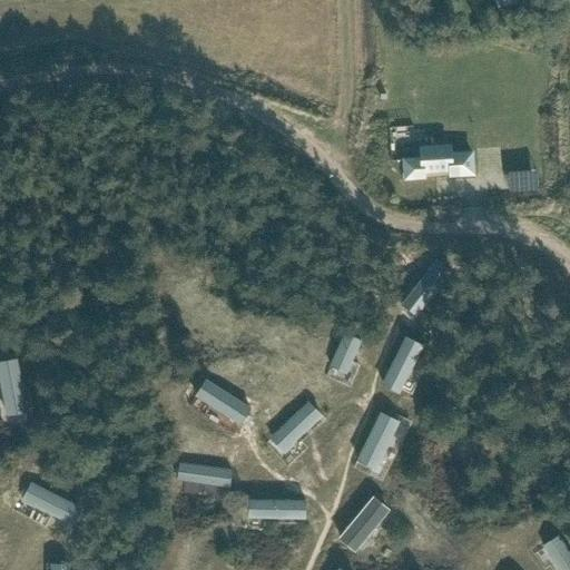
[(419,156),(402,156),(402,178),(424,177),(423,172),(449,170),(449,175),(473,174),(472,149),(450,150),(450,144),(419,145),(419,156)]
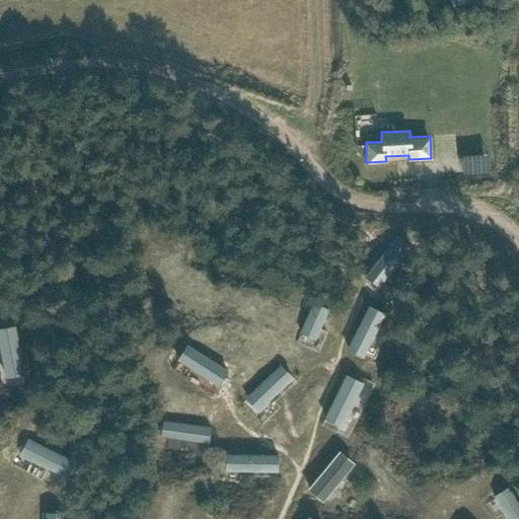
[(411,246),(396,236),(364,277),(378,287),(411,246)]
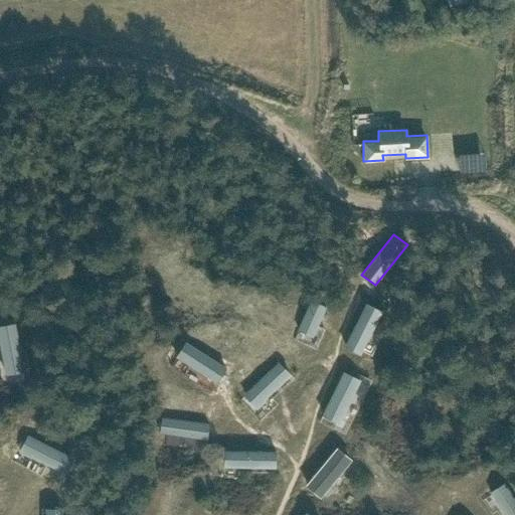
[(309,300),(297,330),(312,336),(326,307),(309,300)]
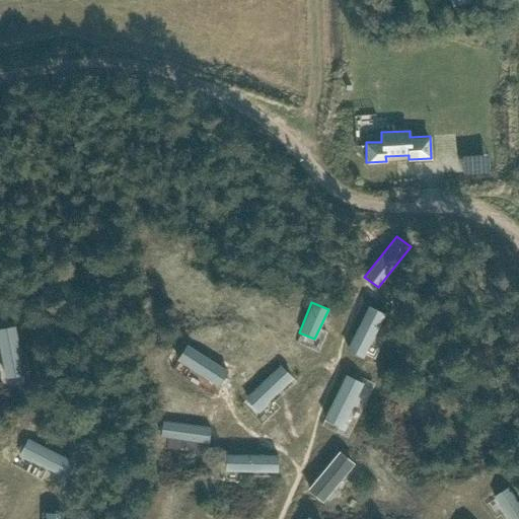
[(384,313),(368,305),(346,350),(363,358),(384,313)]
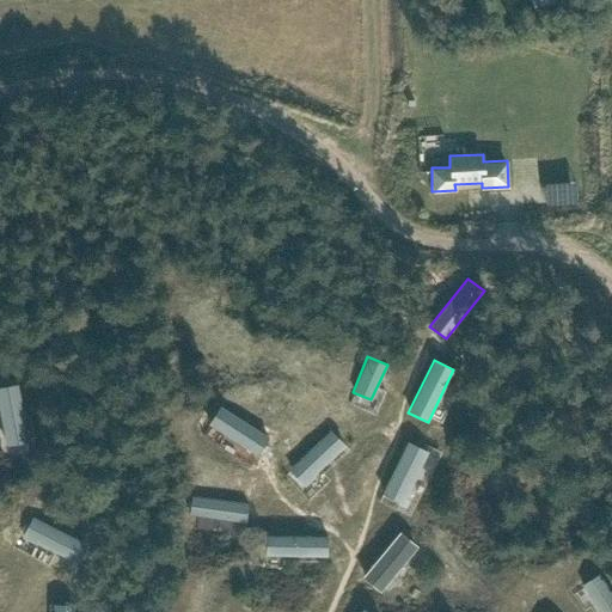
[(16,384),(0,385),(0,420),(6,447),(29,442),(16,384)]
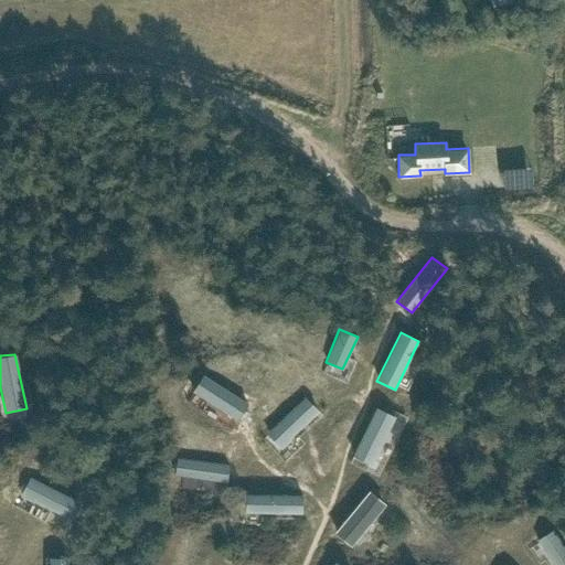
[(202,375),(192,392),(236,419),(248,404),(202,375)]
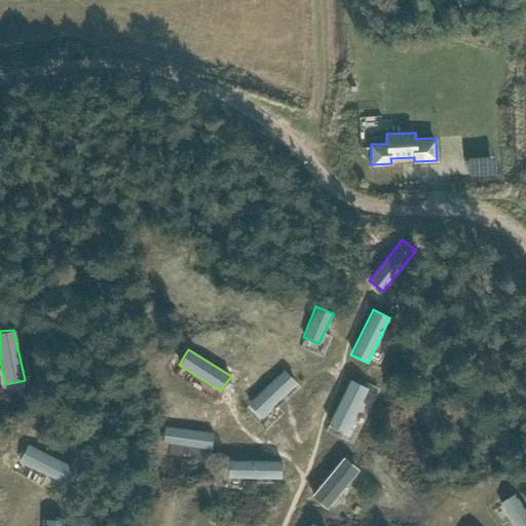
[(284,369),(248,403),(261,417),(270,411),(269,409),(296,383),(295,381),(284,369)]
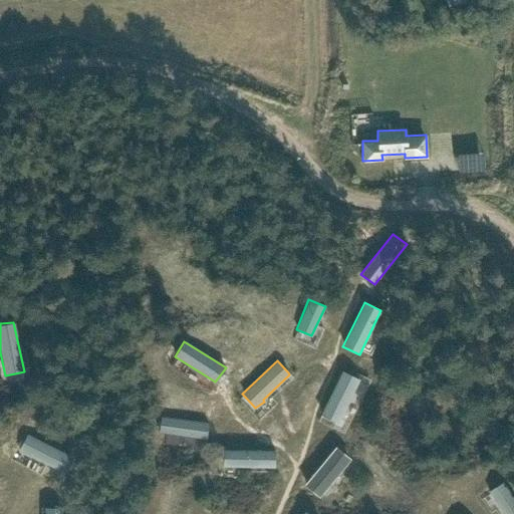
[(359,378),(342,369),(321,414),(338,423),(359,378)]
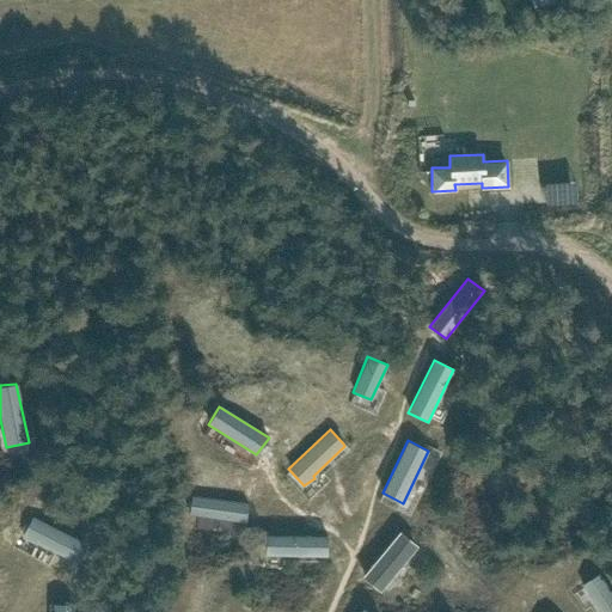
[(248,503),(191,496),(189,515),(245,522),(248,503)]
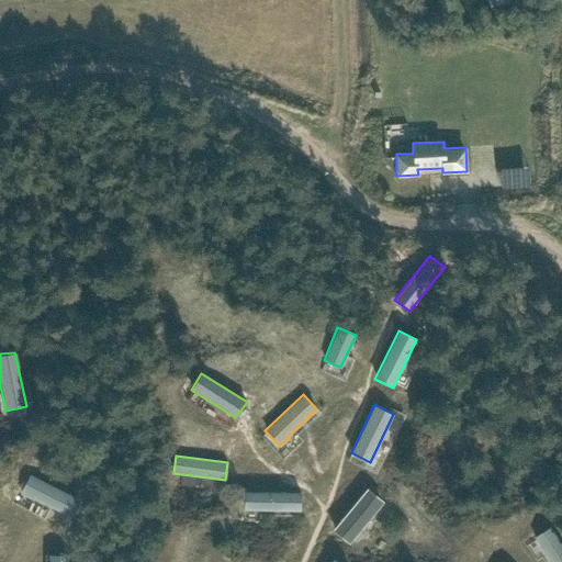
[(79,499),(30,475),(20,494),(70,518),(79,499)]
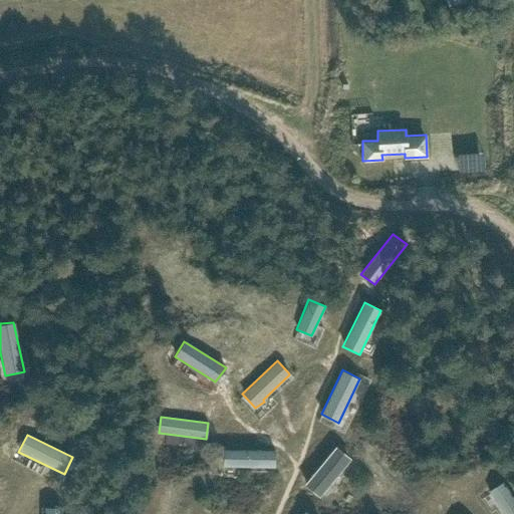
[(349,459),(335,447),(304,485),(318,497),(349,459)]
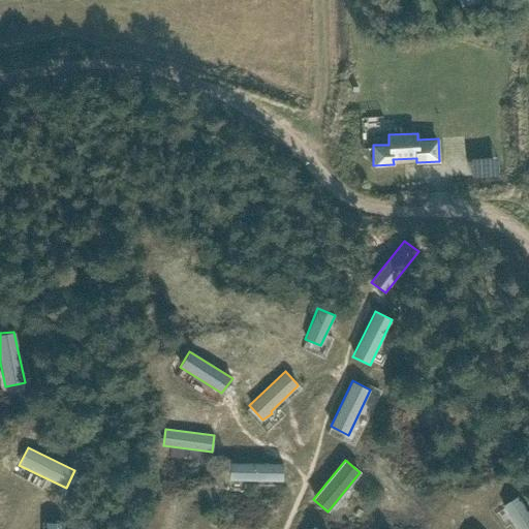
[(229,463),(228,479),(283,481),(283,464),(229,463)]
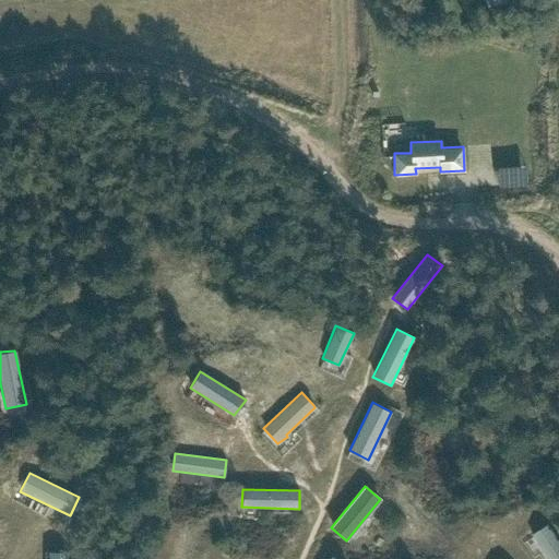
[(558,558),(558,542),(547,524),(531,534),(547,558),(558,558)]
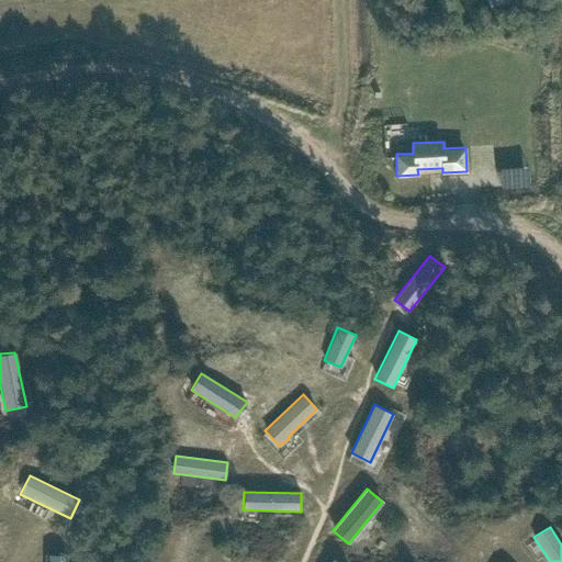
All buildings are outlined.
